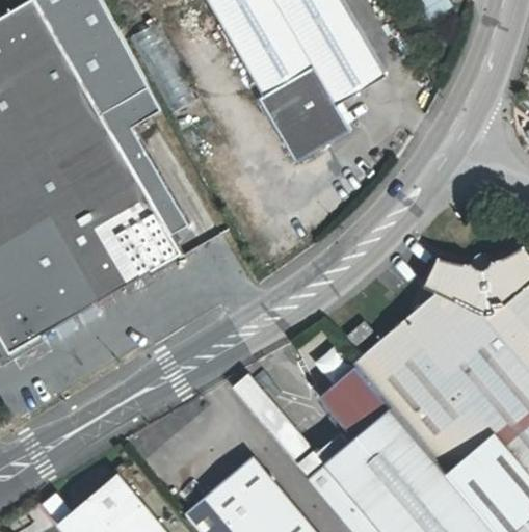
[(101,114),(33,0),(26,0),(0,15),(0,338),(9,352),(21,346),(28,342),(54,326),(72,316),(181,253),(169,233),(113,136),(101,114)]
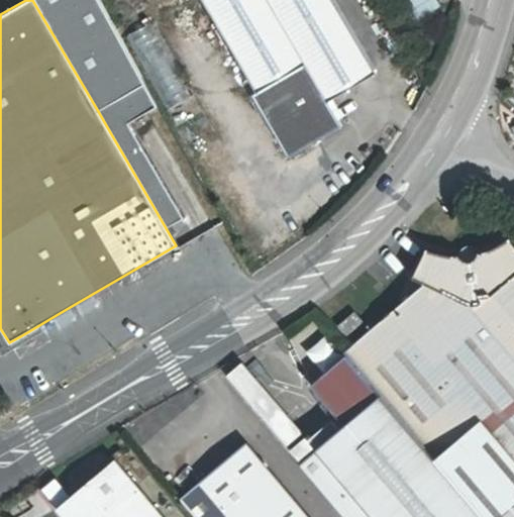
[(32,0),(98,111),(136,88),(86,0),(32,0)]
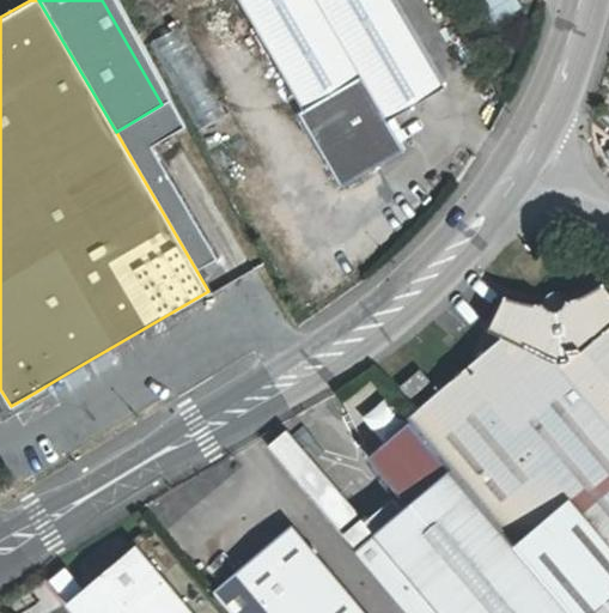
[(385,120),(444,86),(393,0),(239,0),(304,108),(296,113),(339,186),(403,149),(385,120)]
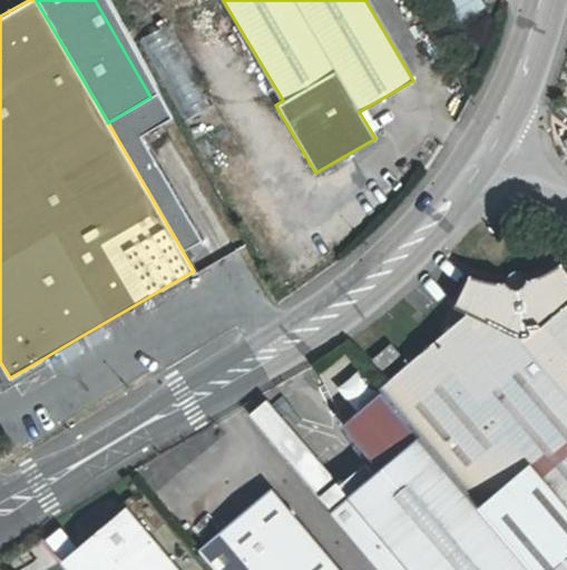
[(484,11),(476,0),(414,0),(440,39),(484,11)]
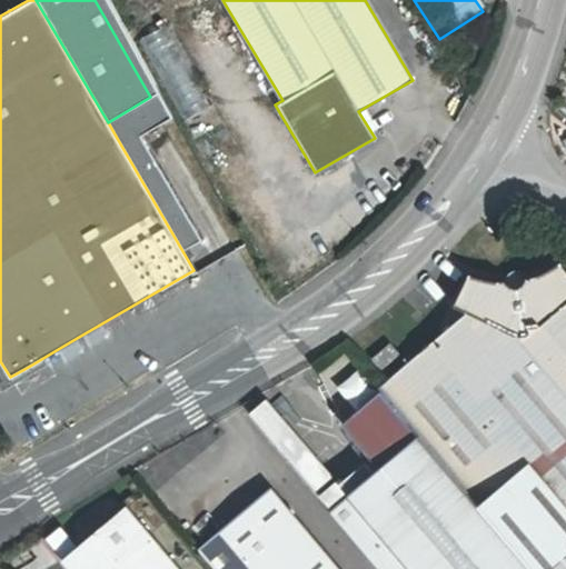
[(164,119),(150,97),(108,122),(121,146),(141,135),(165,121),(164,119)]
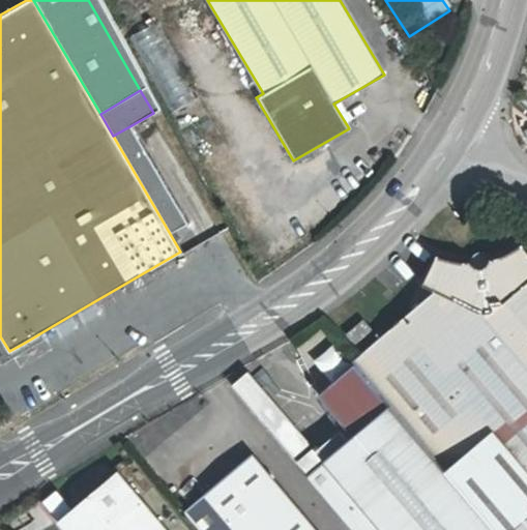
[(132,125),(113,136),(169,232),(187,222),(132,125)]
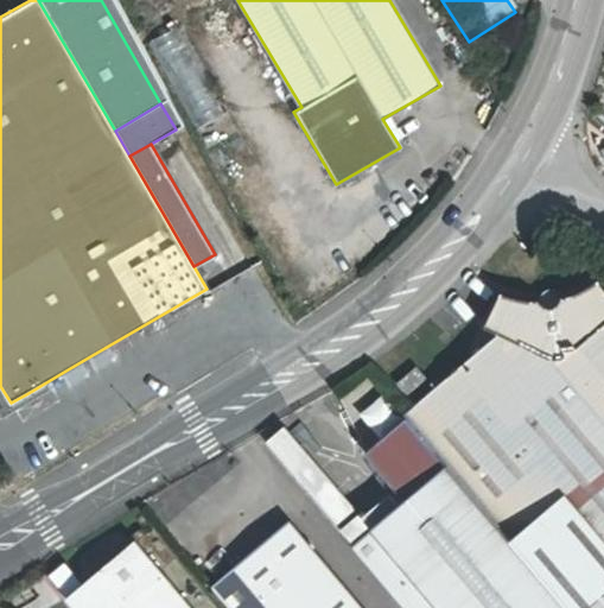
[(349,548),(400,607),(603,607),(603,290),(596,280),(579,291),(572,295),(566,297),(560,298),(554,306),(546,308),(536,301),(522,301),(508,297),(500,293),(484,327),(498,334),(402,415),(406,418),(363,454),(404,501),(349,548)]
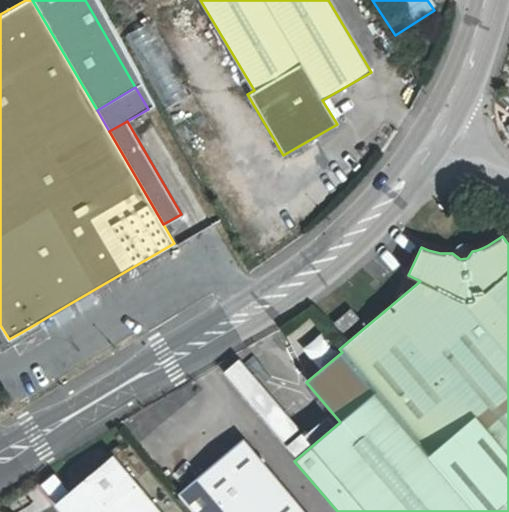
[(75,315),(69,304),(52,314),(58,325),(75,315)]
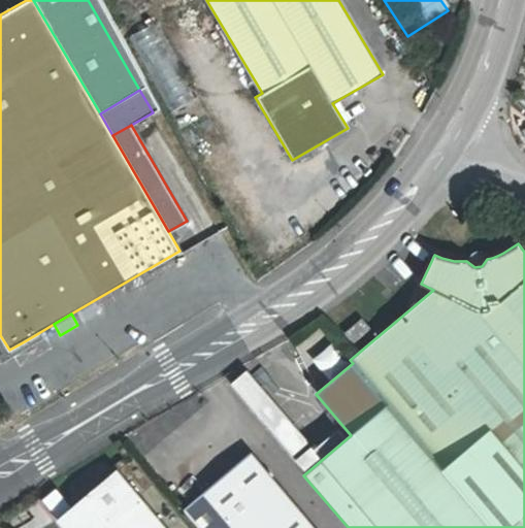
[(342,333),(351,343),(368,328),(360,318),(342,333)]
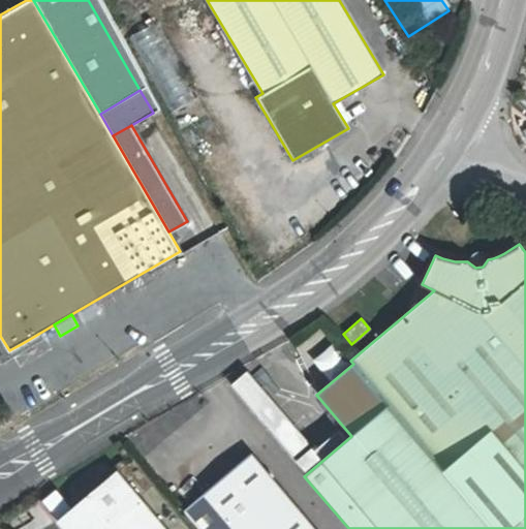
[(31,344),(28,340),(21,344),(23,348),(31,344)]
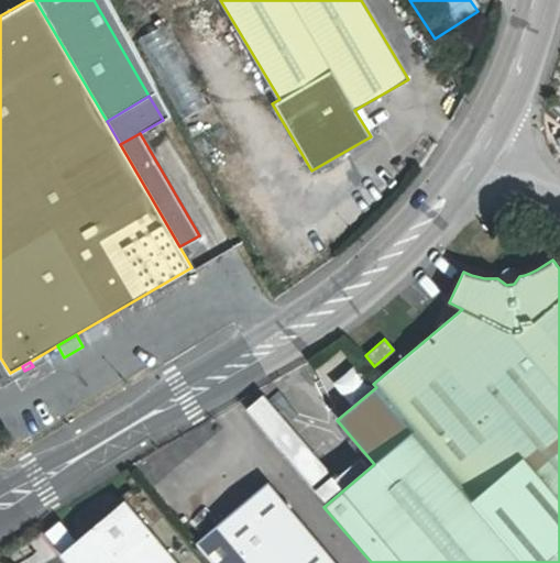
[(240,405),(306,483),(324,468),(257,389),(240,405)]
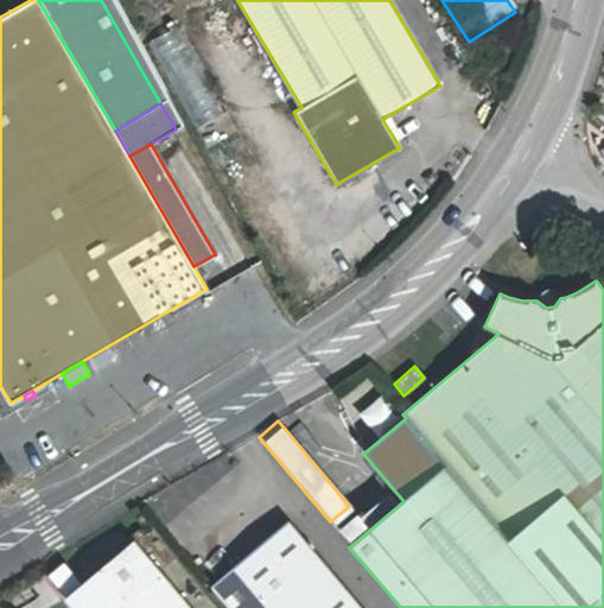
[(361,607),(287,520),(233,568),(266,607),(361,607)]
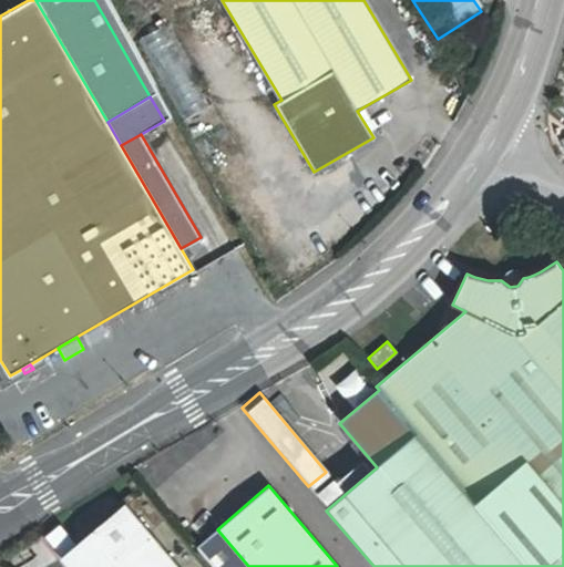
[(177,566),(125,504),(60,558),(68,566),(177,566)]
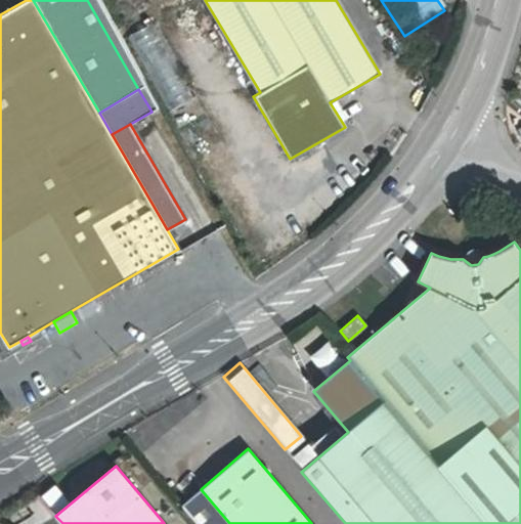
[(47,508),(61,497),(50,483),(36,493),(47,508)]
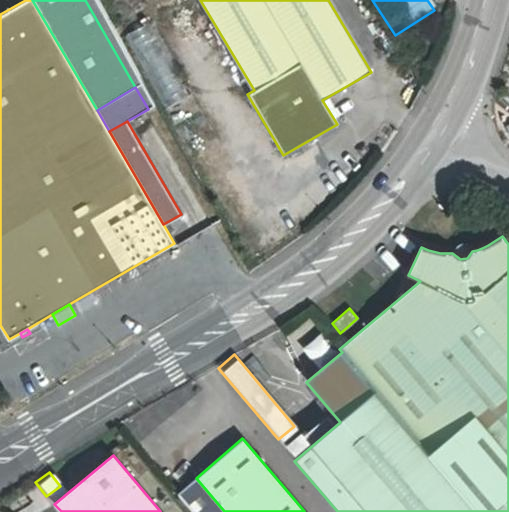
[(224,511),(196,478),(178,494),(192,511),(224,511)]
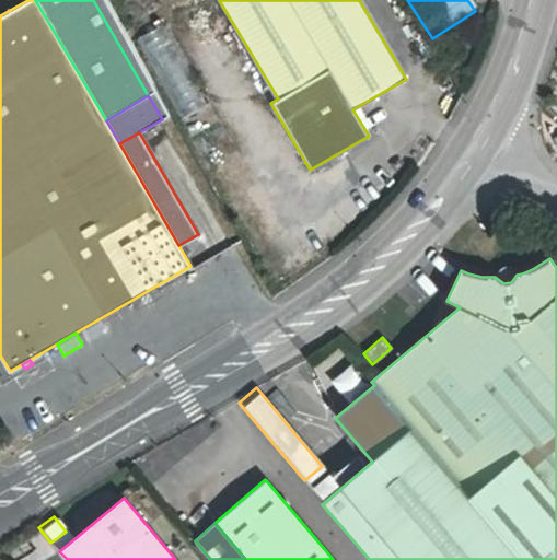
All buildings are outlined.
